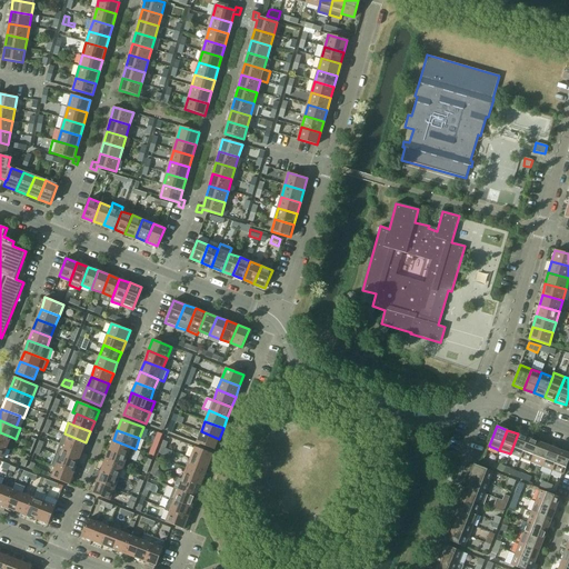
[(219,439),(201,431),(197,442),(215,450),(219,439)]
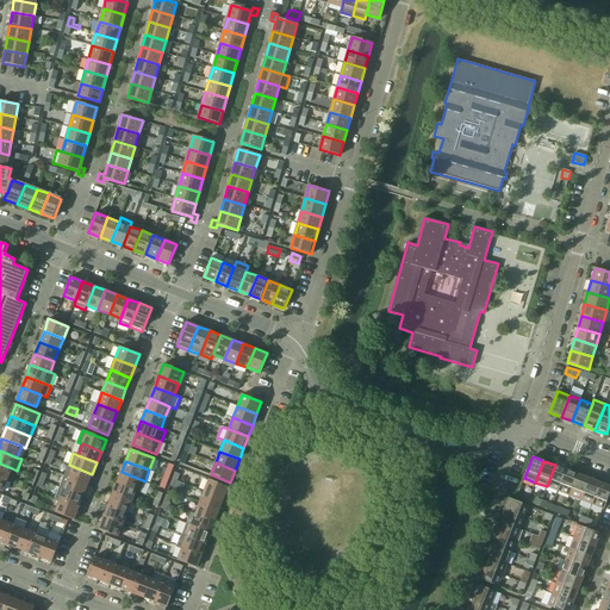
[(0,464),(0,477),(7,480),(12,468),(0,464)]
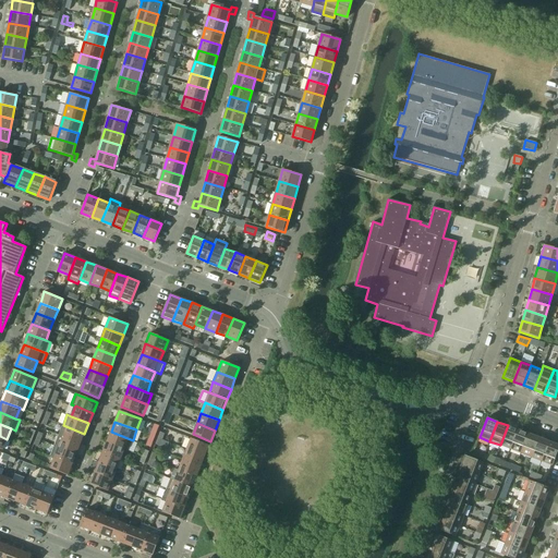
[(63,425),(59,435),(81,444),(84,434),(63,425)]
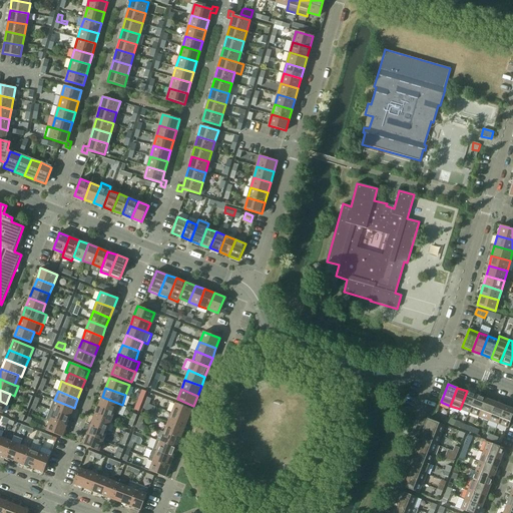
[(460,409),(469,413),(476,395),(467,391),(460,409)]
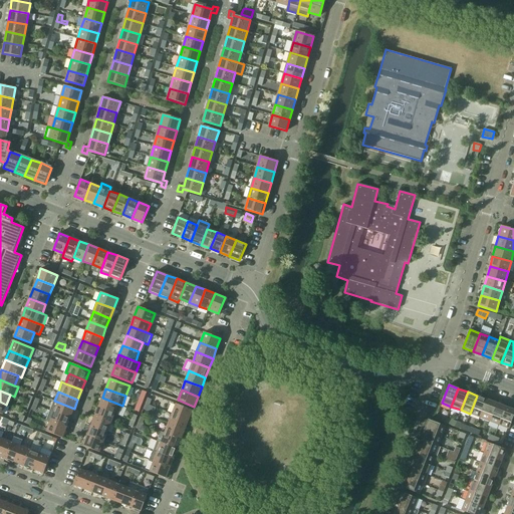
[(470,414),(480,418),(487,400),(477,396),(470,414)]
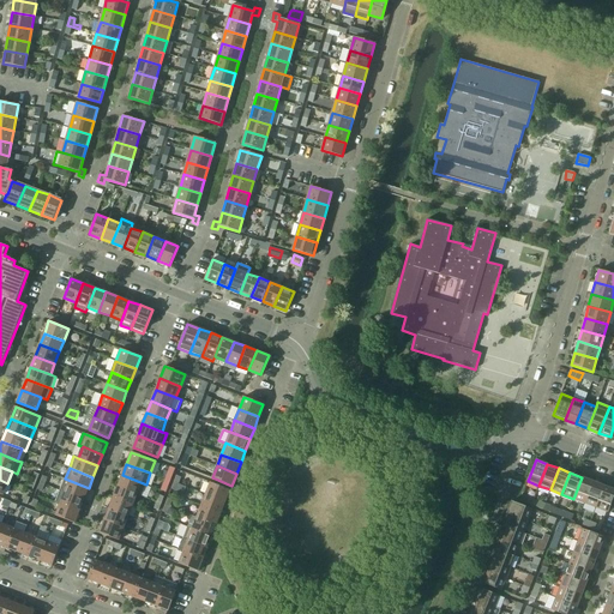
[(122,475),(118,487),(137,494),(142,495),(146,485),(122,475)]
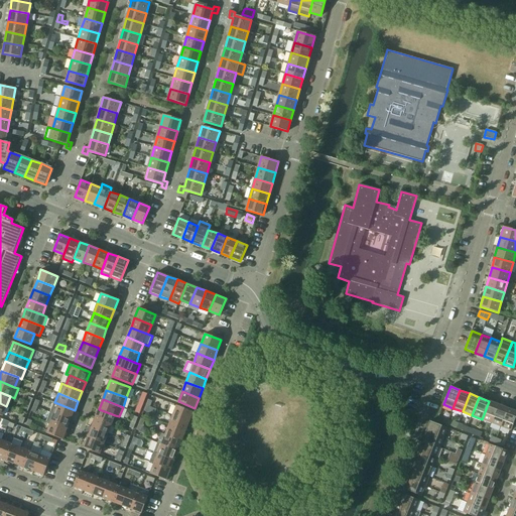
[(482,419),(491,423),(498,405),(489,401),(482,419)]
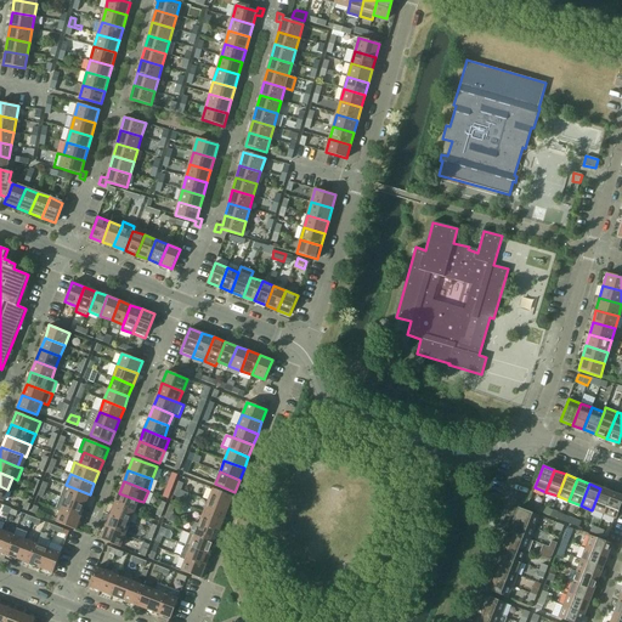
[(66,485),(61,497),(85,507),(90,495),(66,485)]
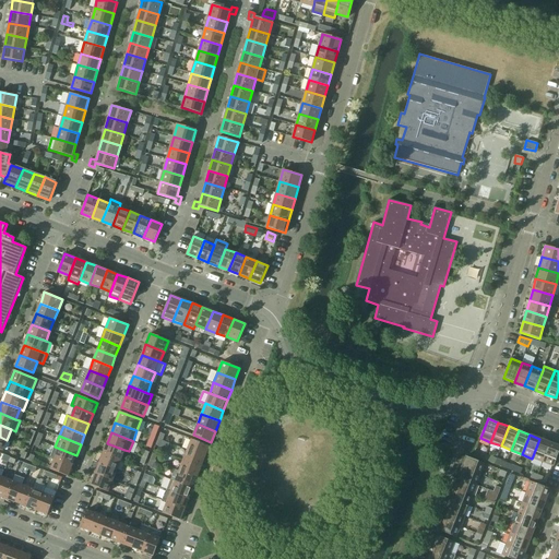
[(191,439),(187,450),(205,458),(210,447),(191,439)]
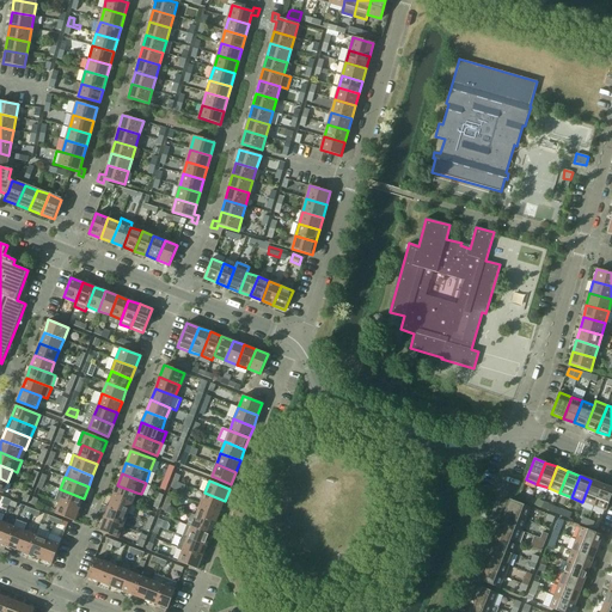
[(582,502),(594,506),(603,484),(591,481),(582,502)]
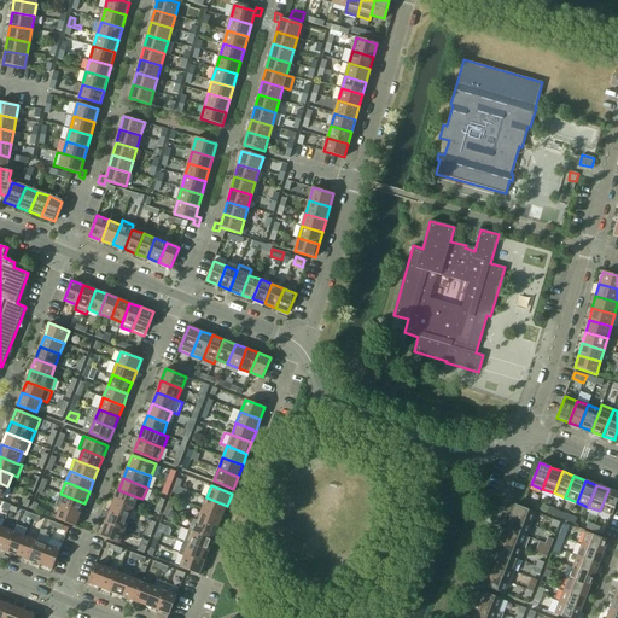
[(617,493),(608,489),(600,511),(612,516),(617,499),(617,493)]
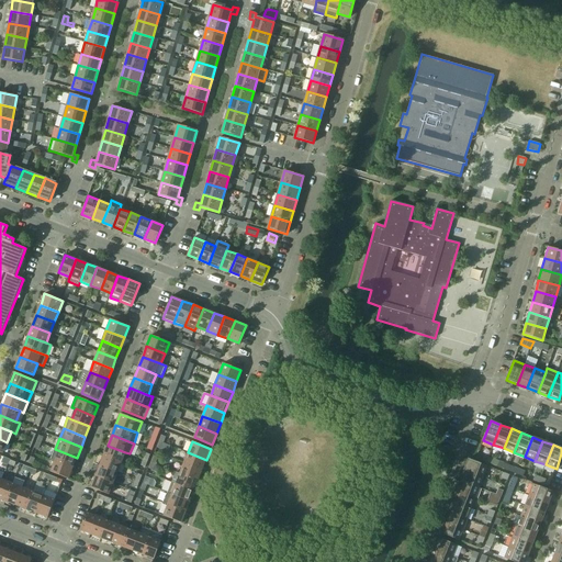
[(108,446),(103,456),(122,462),(125,452),(108,446)]
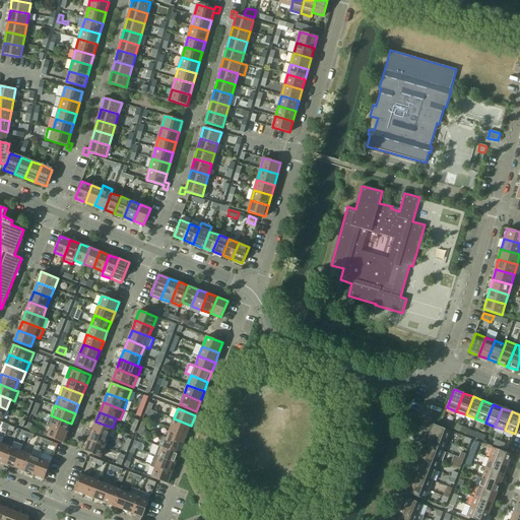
[(47,425),(51,427),(67,433),(71,424),(51,415),(47,425)]
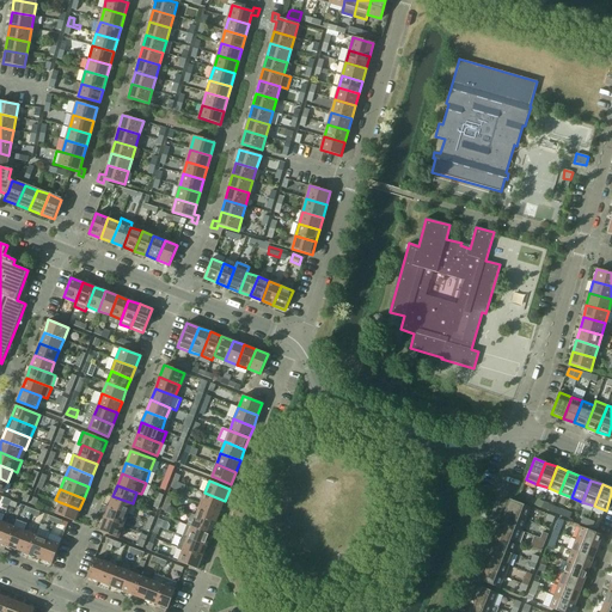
[(204,493),(201,505),(220,512),(225,501),(204,493)]
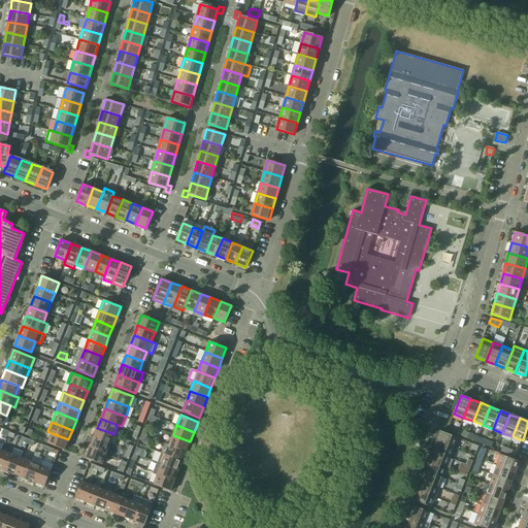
[(449,426),(447,430),(457,434),(459,429),(449,426)]
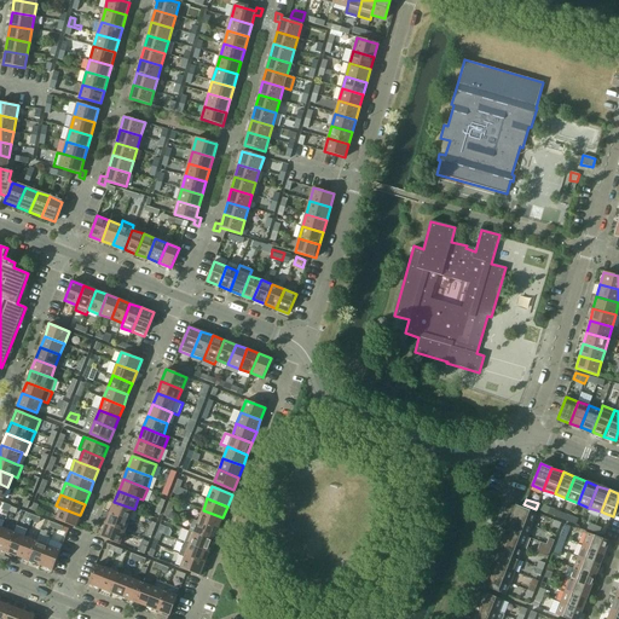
[(114,502),(110,514),(129,521),(134,509),(114,502)]
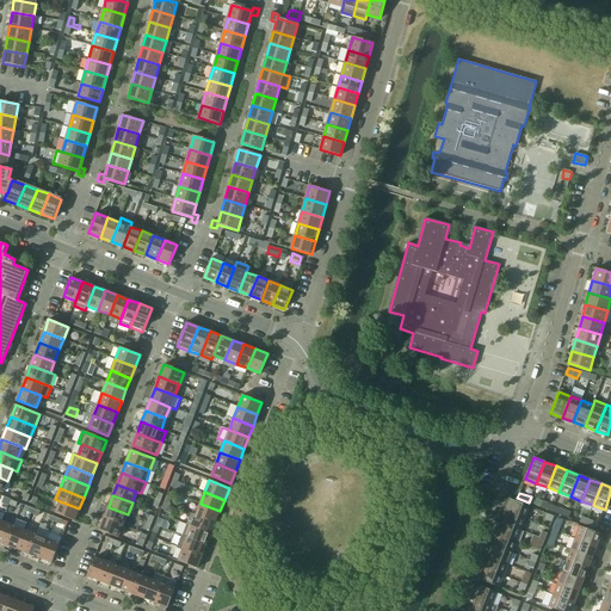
[(531,497),(529,503),(541,507),(542,501),(531,497)]
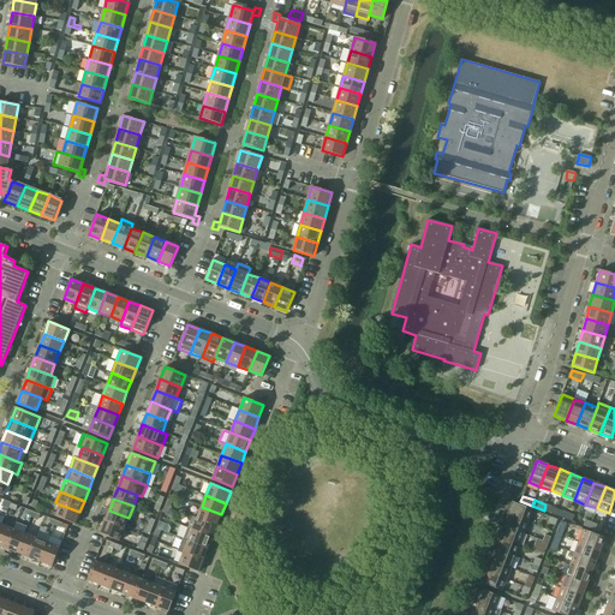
[(512,502),(507,514),(529,523),(533,511),(512,502)]
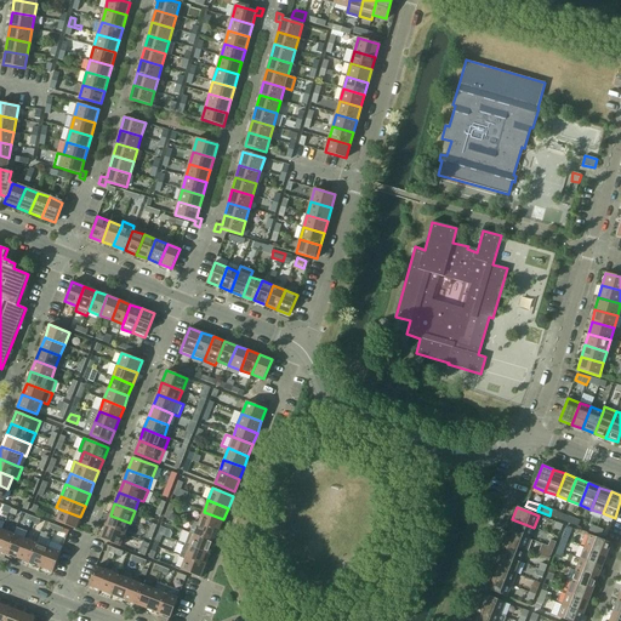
[(80,517),(61,510),(56,522),(75,529),(80,517)]
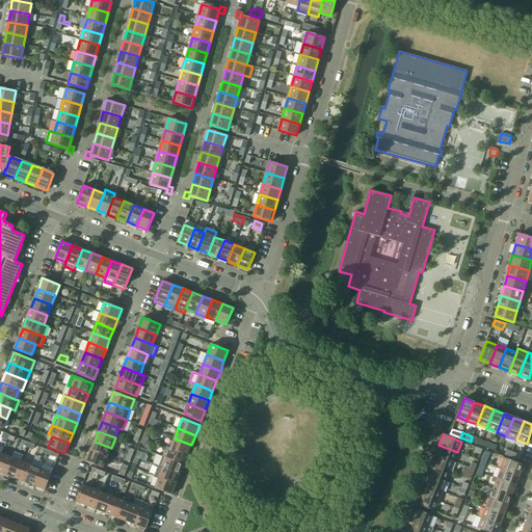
[(175,439),(170,448),(187,455),(191,445),(175,439)]
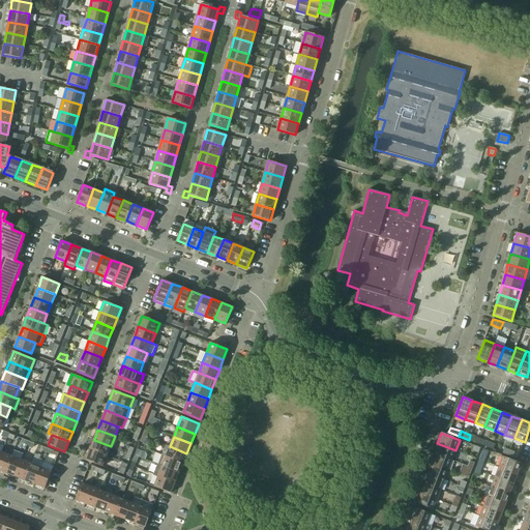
[(94,440),(90,449),(107,455),(111,446),(94,440)]
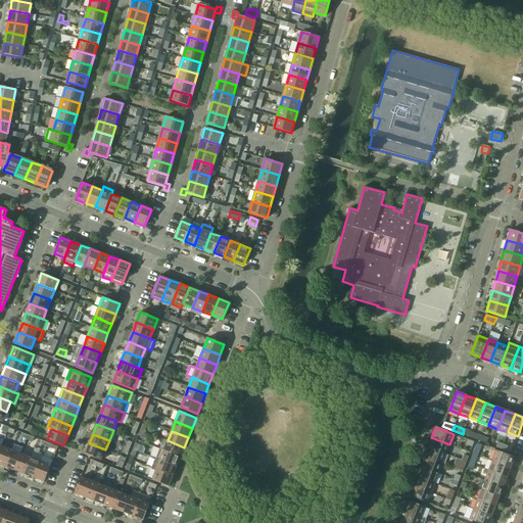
[(431,437),(428,446),(446,454),(449,444),(431,437)]
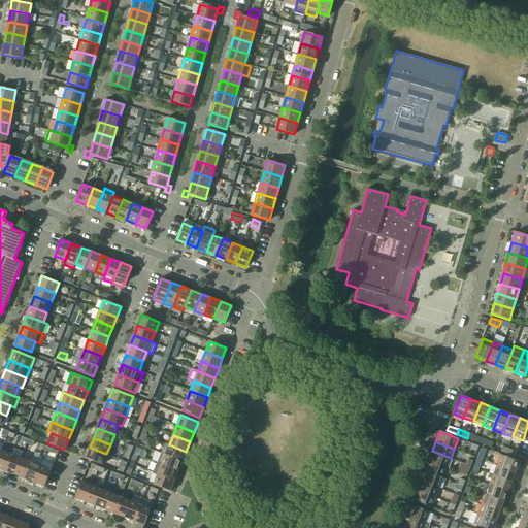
[(162,453),(165,455),(183,461),(186,452),(169,444),(165,443),(162,453)]
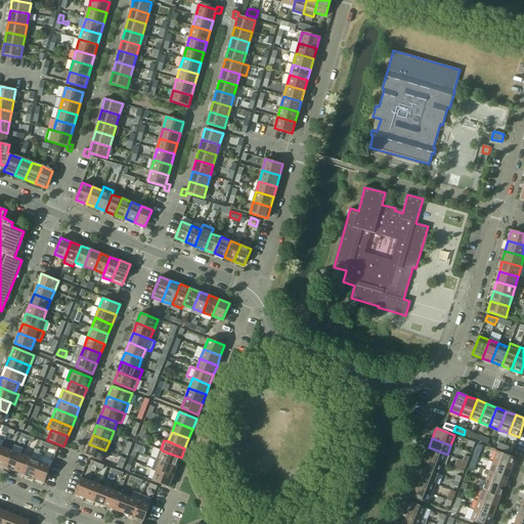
[(105,450),(89,444),(85,454),(101,461),(105,450)]
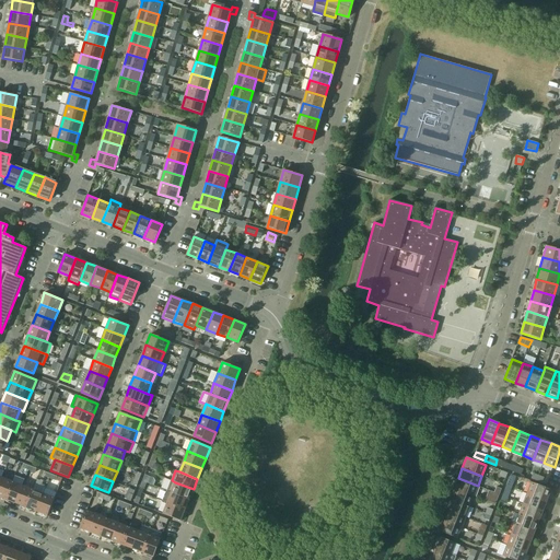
[(144,475),(142,481),(147,482),(151,485),(153,479),(144,475)]
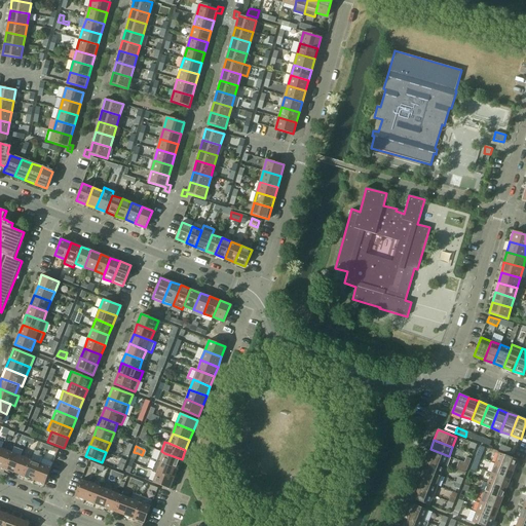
[(0,453),(0,466),(5,470),(11,452),(2,449),(0,453)]
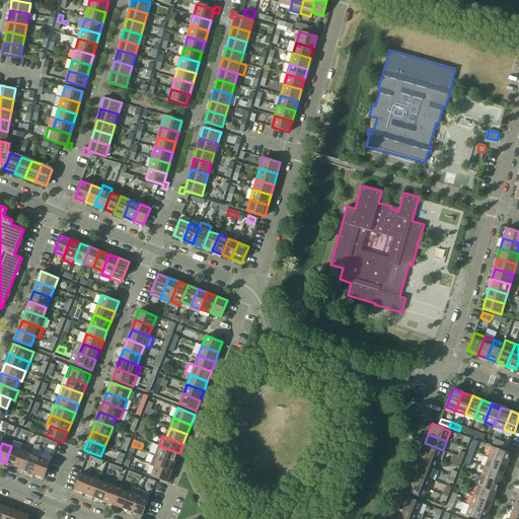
[(425,443),(421,453),(439,460),(443,450),(425,443)]
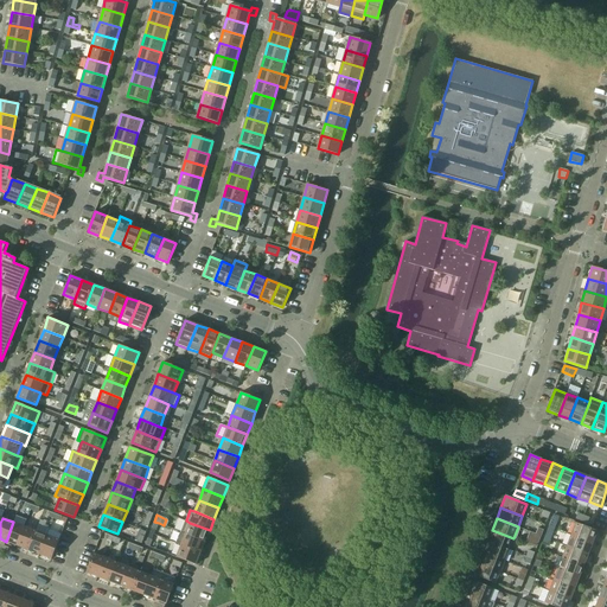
[(190,523),(186,521),(181,532),(205,542),(210,530),(190,523)]
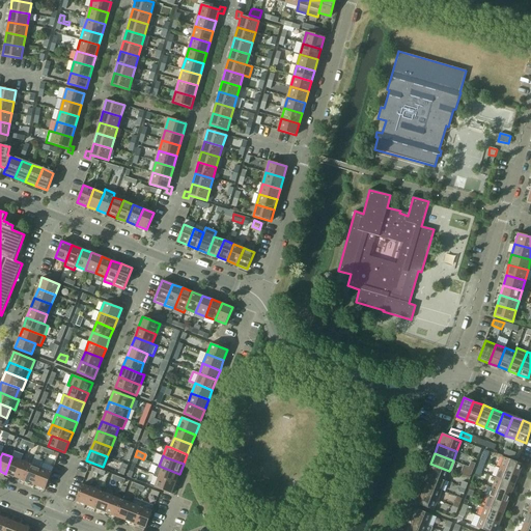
[(5,474),(16,477),(22,460),(11,456),(5,474)]
